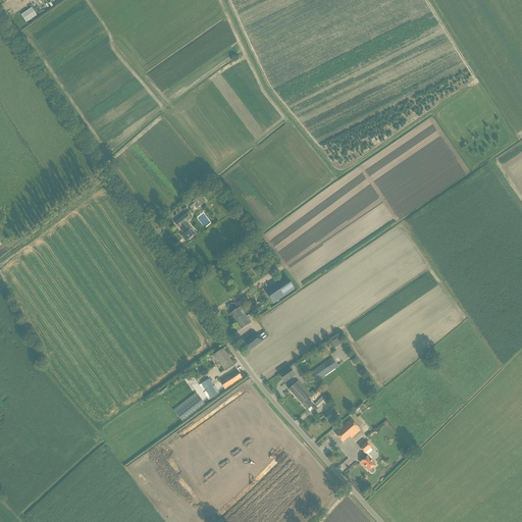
[(31,8),(23,13),(29,20),(36,15),(31,8)]
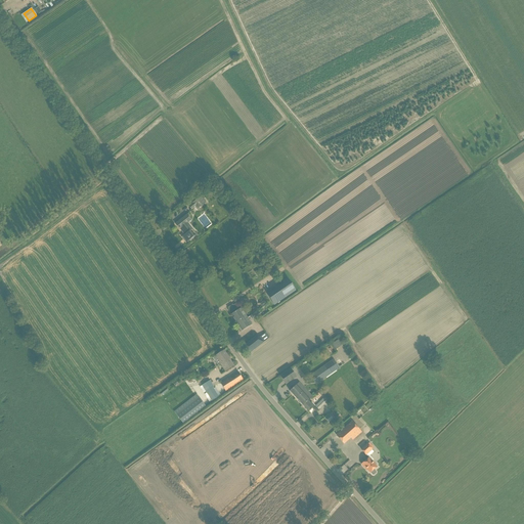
[(207,203),(203,198),(203,197),(202,195),(192,204),(188,207),(191,210),(195,207),(198,209),(207,203)]
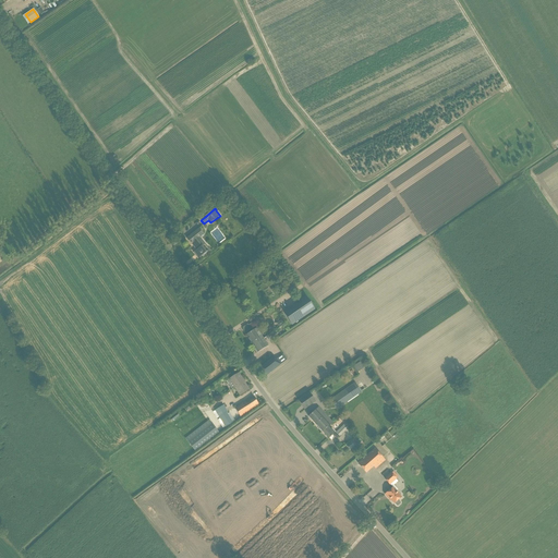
[(186,239),(191,244),(193,243),(198,250),(194,253),(198,258),(208,250),(199,238),(203,234),(198,229),(186,239)]
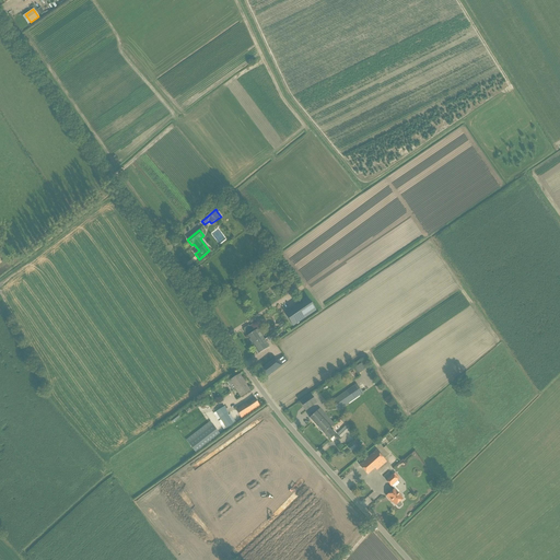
[(293,326),(316,311),(306,296),(296,303),(298,305),(294,307),(293,306),(283,313),(293,326)]
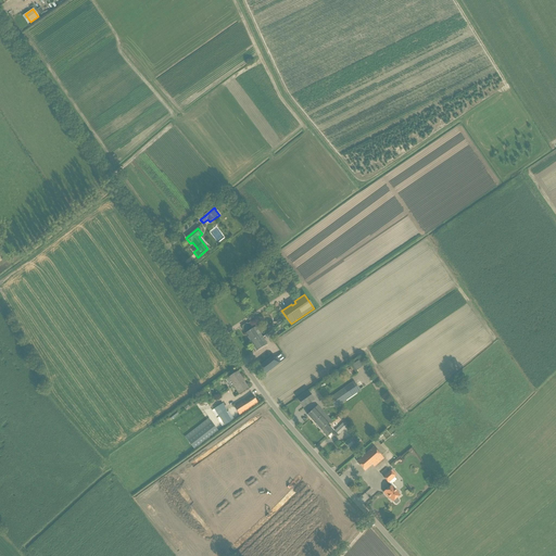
[(257,351),(262,349),(264,346),(263,346),(267,344),(261,336),(257,338),(252,329),(245,333),(257,351)]
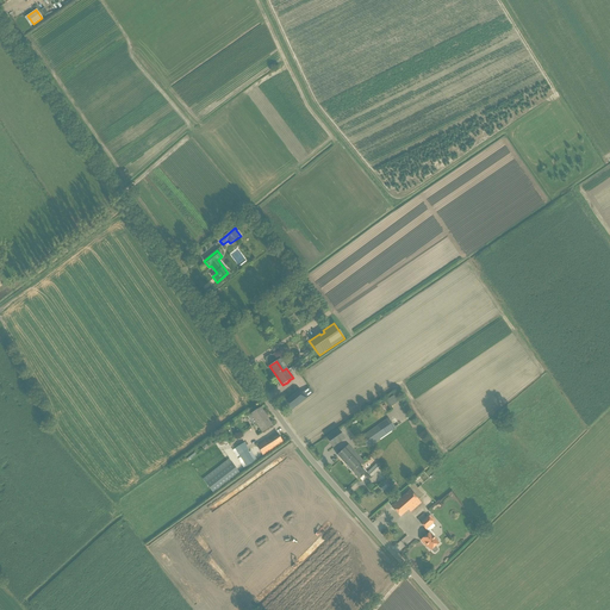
[(293,409),(312,393),(309,388),(303,393),(294,384),(277,398),(288,412),(293,409)]
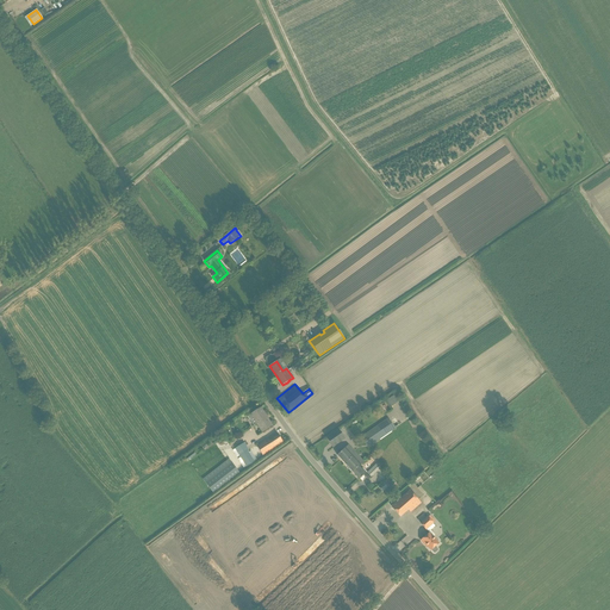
[(398,394),(388,402),(393,408),(403,402),(398,394)]
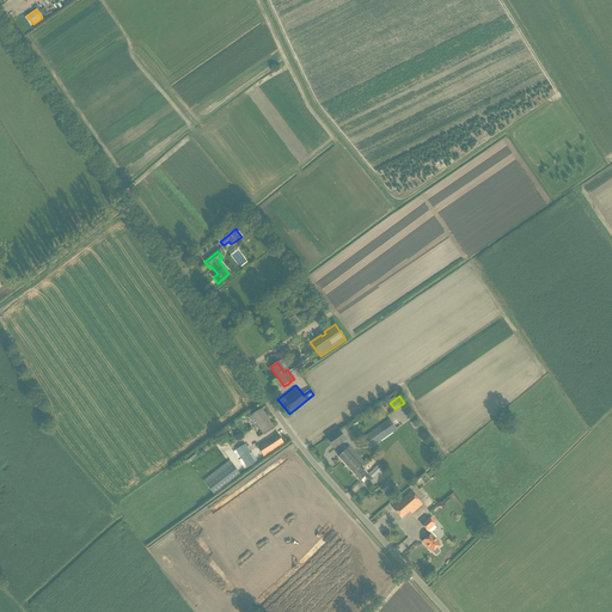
[(274,427),(262,409),(251,416),(249,418),(255,427),(257,426),(263,434),(274,427)]
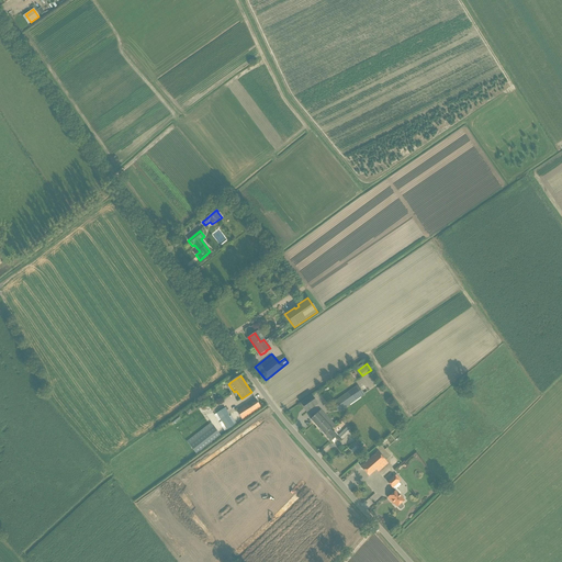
[(339,413),(349,406),(351,404),(364,395),(357,385),(333,403),(339,413)]
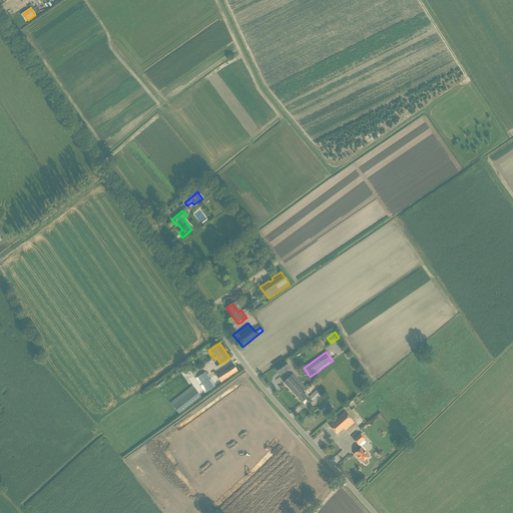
[(284,361),(274,368),(280,377),(290,370),(284,361)]
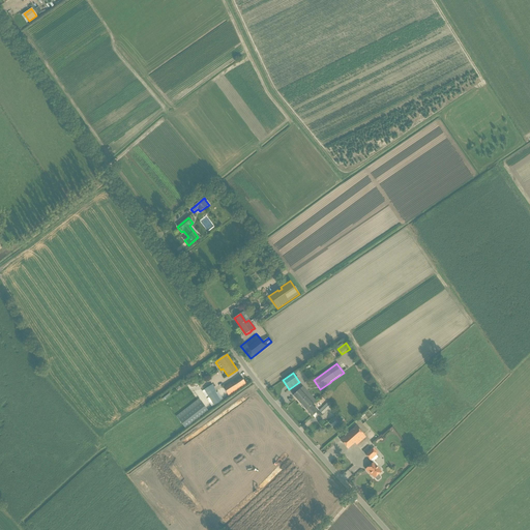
[(235,380),(223,387),(228,396),(241,387),(246,384),(240,376),(239,377),(235,380)]
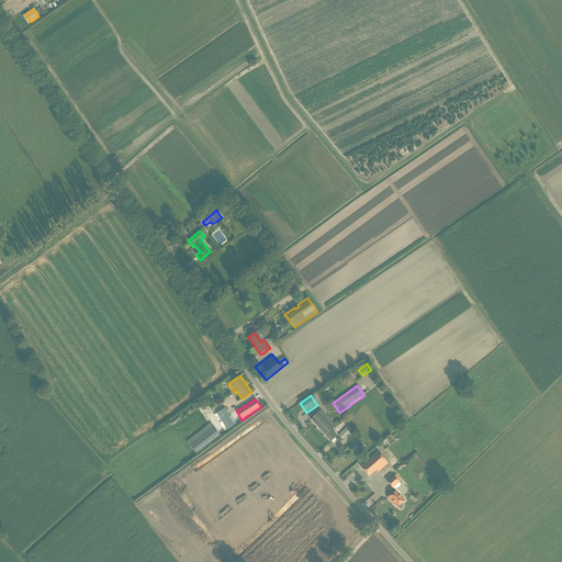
[(225,408),(216,414),(221,420),(229,415),(225,408)]
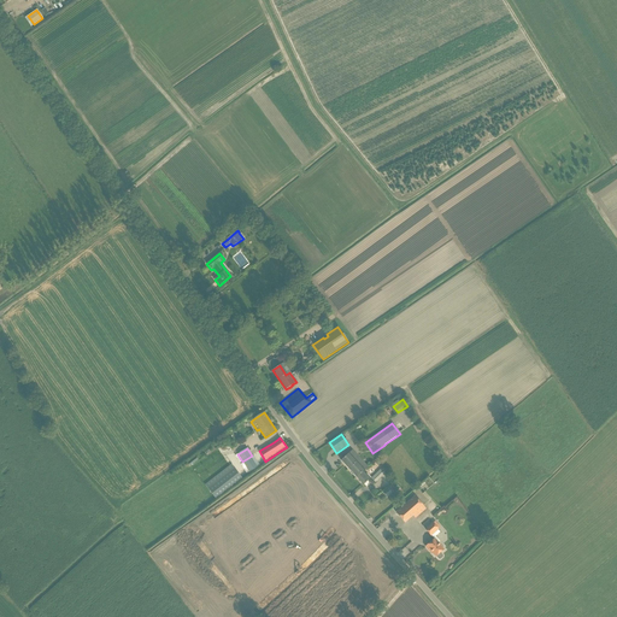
[(341,460),(357,477),(363,471),(368,468),(352,451),(341,460)]
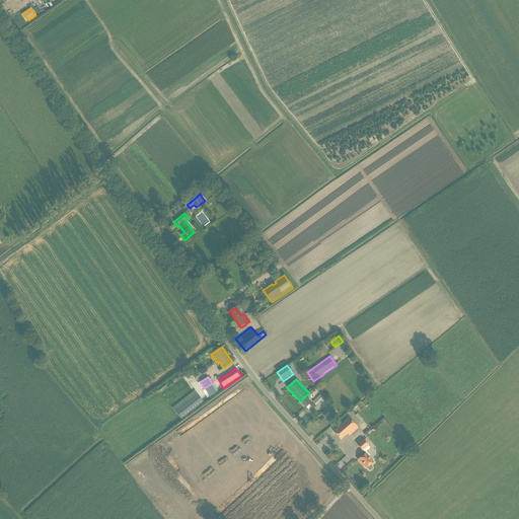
[(193,387),(189,383),(179,389),(183,394),(193,387)]
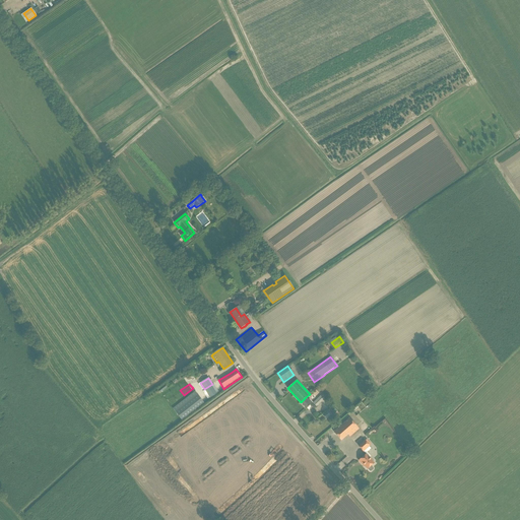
[(185,399),(173,408),(182,420),(204,403),(197,394),(195,396),(192,393),(185,399)]
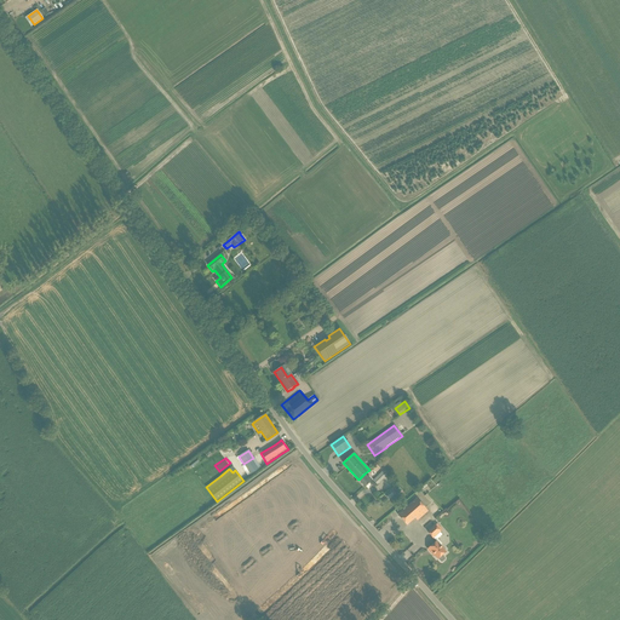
[(374,488),(379,484),(388,476),(383,471),(379,475),(373,481),(368,476),(368,477),(365,474),(359,480),(365,487),(367,486),(368,486),(367,484),(369,483),(374,488)]
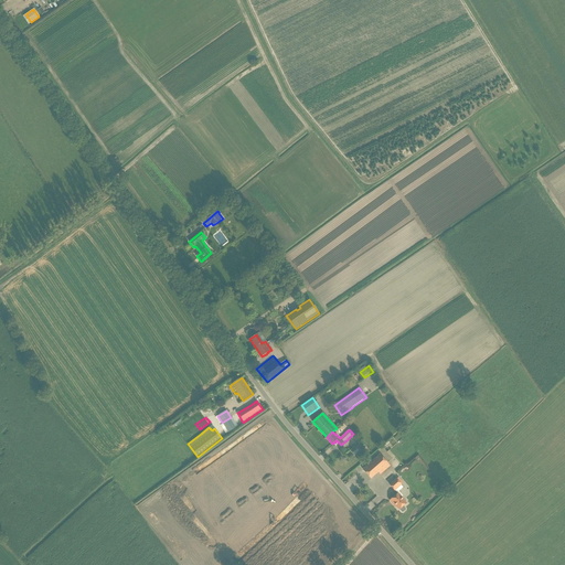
[(380,475),(384,471),(390,467),(380,455),(366,466),(363,469),(371,479),(379,472),(380,475)]
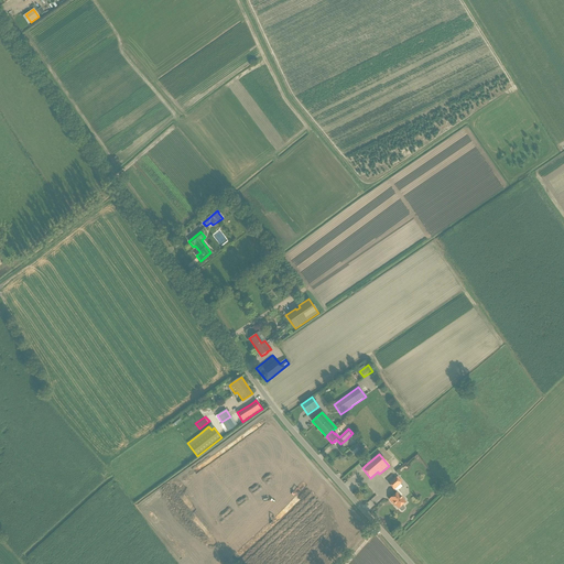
[(394,490),(398,486),(400,485),(396,478),(393,480),(389,484),(394,490)]
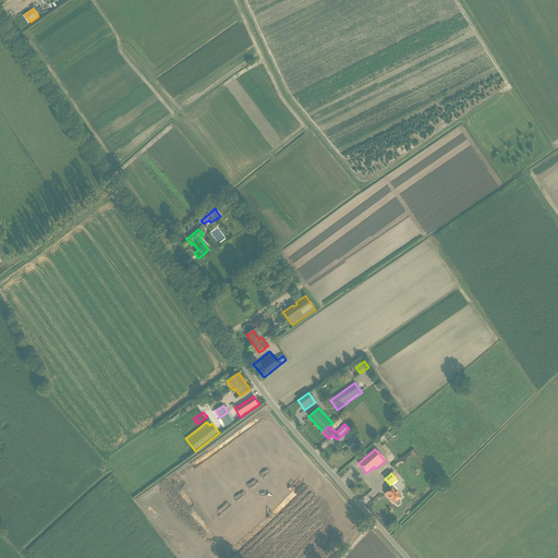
[(392,487),(392,488),(385,495),(388,498),(389,497),(395,504),(397,506),(398,506),(400,504),(401,502),(398,500),(401,497),(392,487)]
